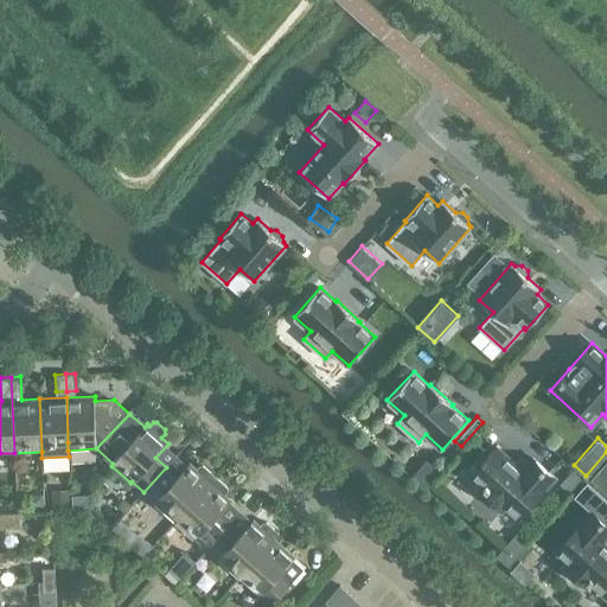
[(523,471),(497,447),(486,459),(481,454),(466,472),(484,487),(480,491),(502,510),(505,506),(518,518),(555,478),(534,458),(523,471)]
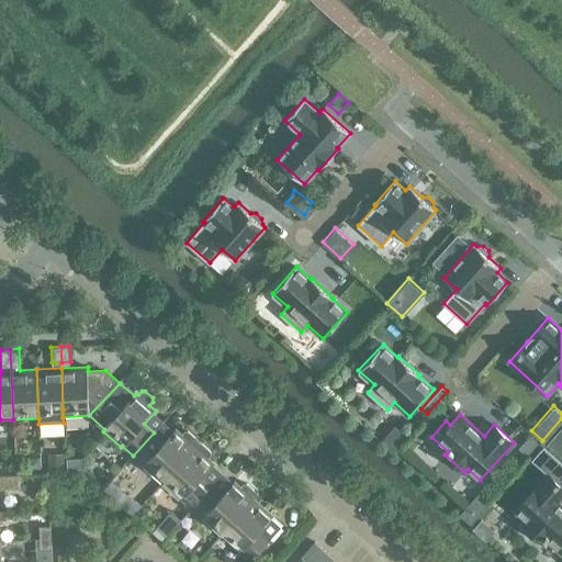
[(407,435),(395,423),(380,439),(392,450),(407,435)]
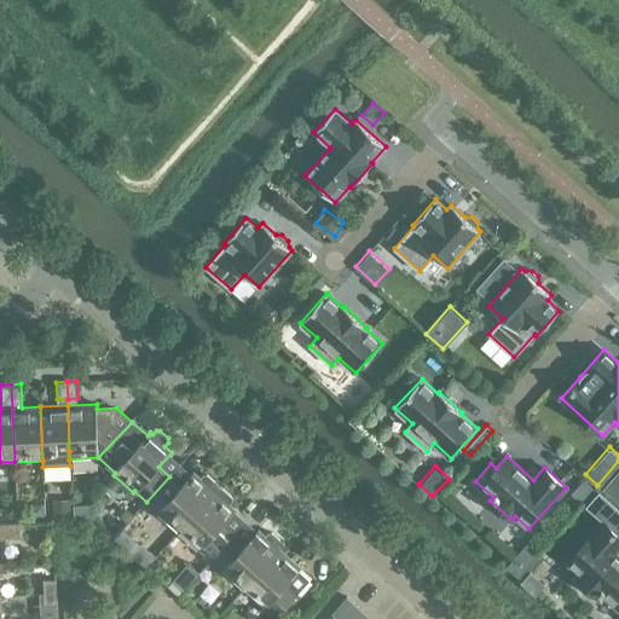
[(618,468),(602,487),(618,502),(618,468)]
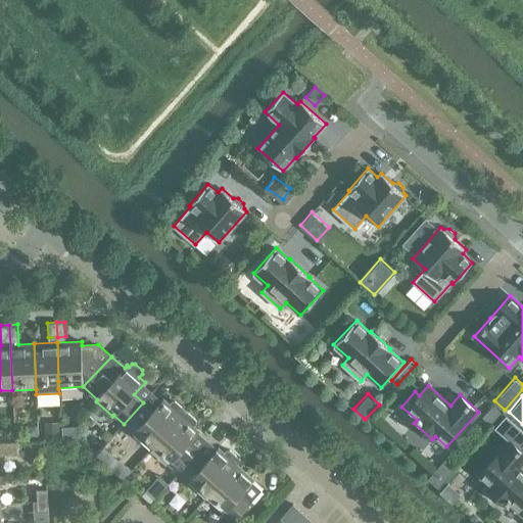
[(152,412),(143,402),(124,424),(135,433),(134,434),(150,449),(182,415),(186,411),(175,400),(172,400),(170,403),(164,398),(152,412)]
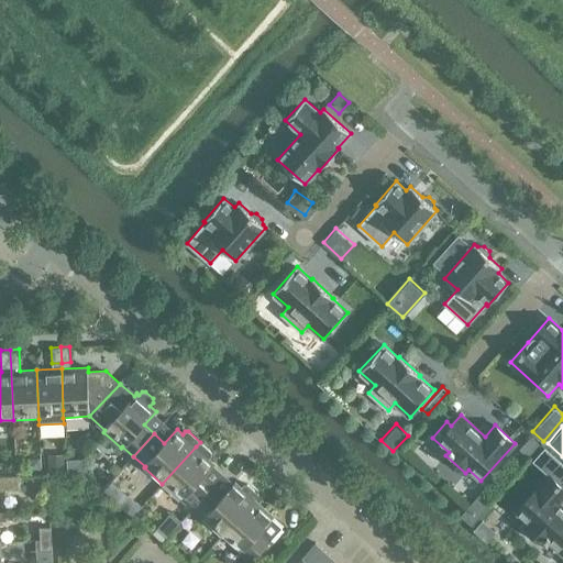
[(528,457),(540,443),(530,434),(518,449),(528,457)]
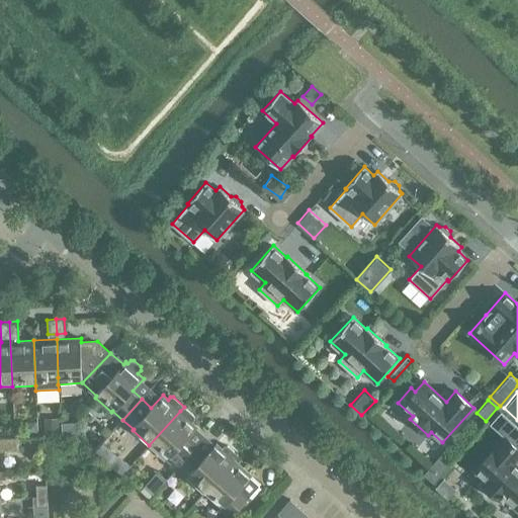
[(184,407),(180,411),(149,445),(150,446),(151,444),(167,459),(177,468),(195,448),(186,440),(198,427),(193,422),(194,421),(193,415),(184,407)]
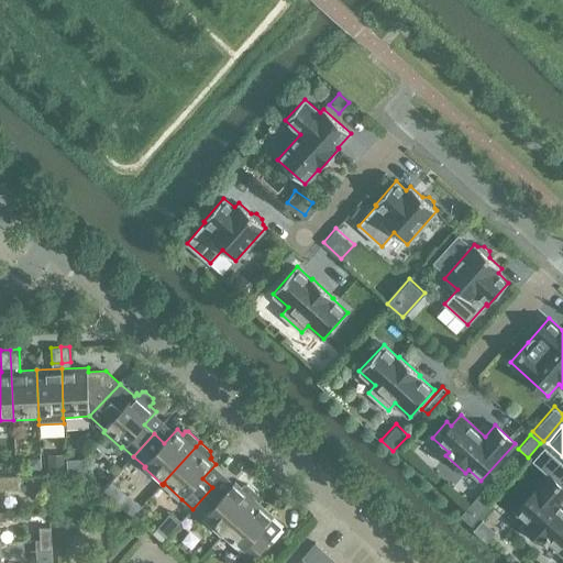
[(562,461),(547,446),(538,455),(556,473),(562,465),(562,461)]
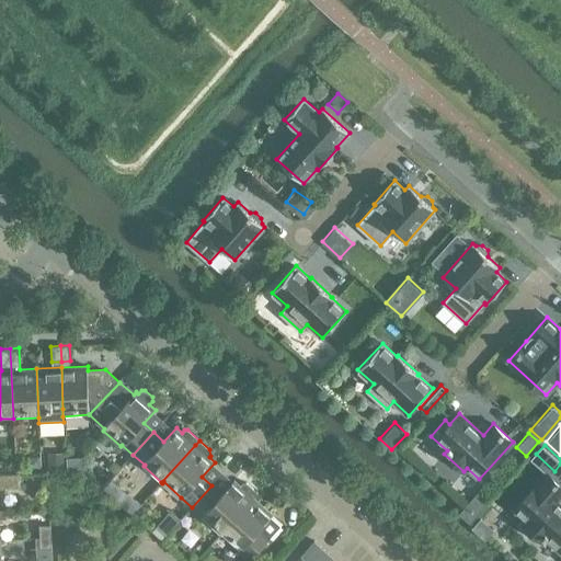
[(47,455),(48,468),(64,468),(63,455),(47,455)]
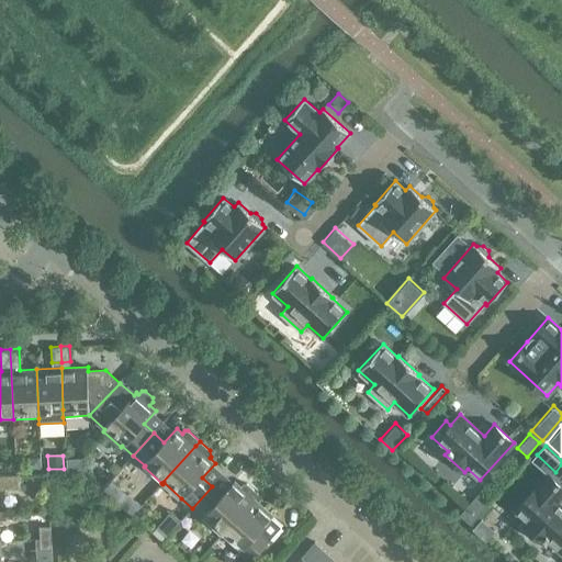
[(83,456),(66,457),(67,471),(85,470),(83,456)]
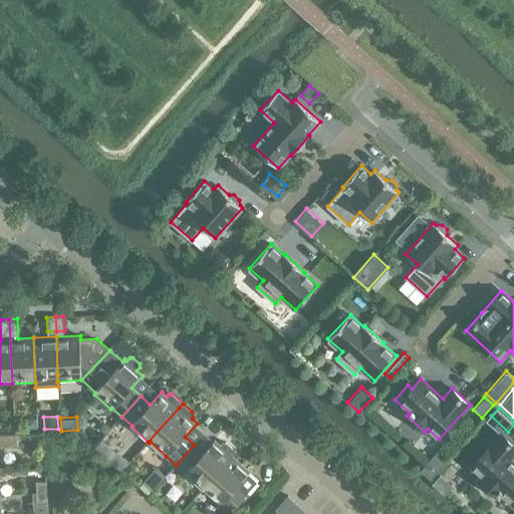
[(0,447),(19,446),(18,433),(0,434),(0,447)]
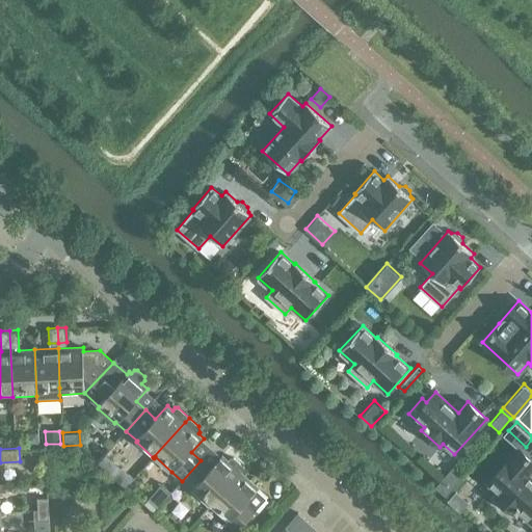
[(531,478),(528,475),(531,471),(531,459),(519,448),(487,483),(499,494),(496,498),(514,514),(517,511),(531,524),(531,478)]
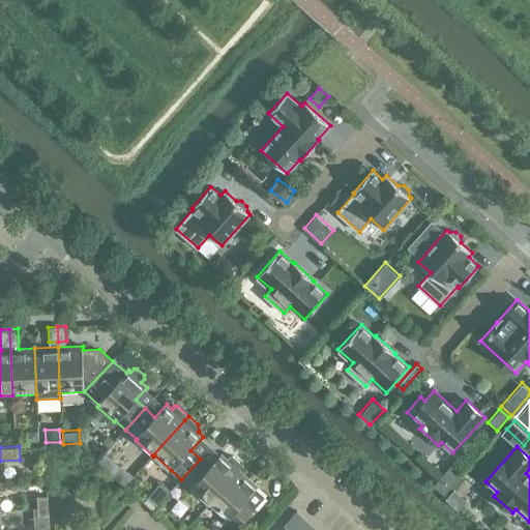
[(222,453),(210,467),(200,459),(181,479),(209,504),(240,470),(243,466),(233,455),(230,457),(227,459),(222,453)]
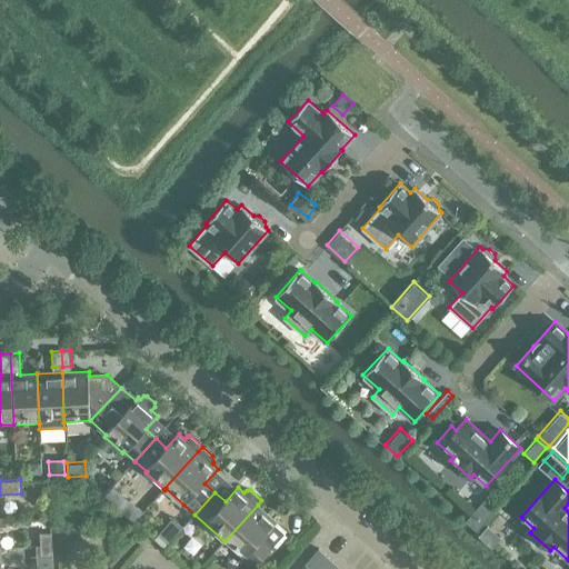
[(485,496),(465,518),(477,528),(496,507),(485,496)]
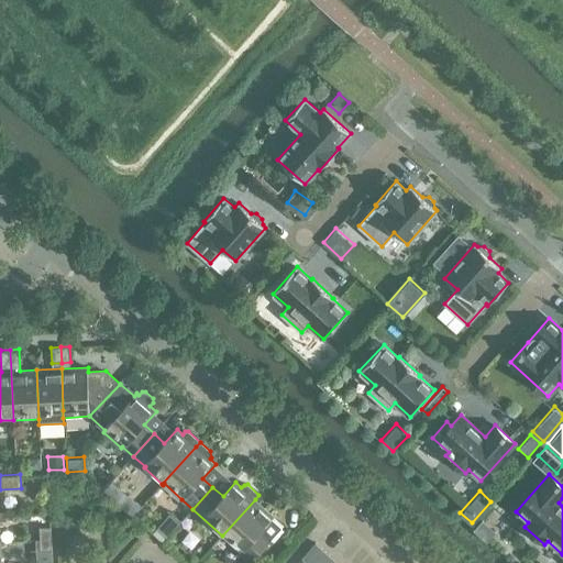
[(275,517),(255,499),(222,536),(252,562),(272,540),(272,539),(282,528),(273,519),(275,517)]
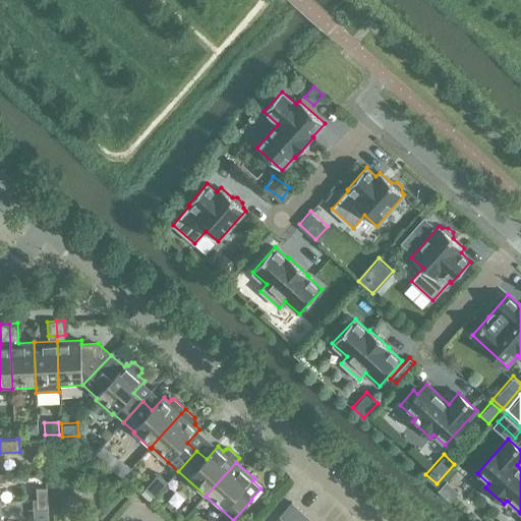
[(168,480),(158,472),(145,488),(154,497),(168,480)]
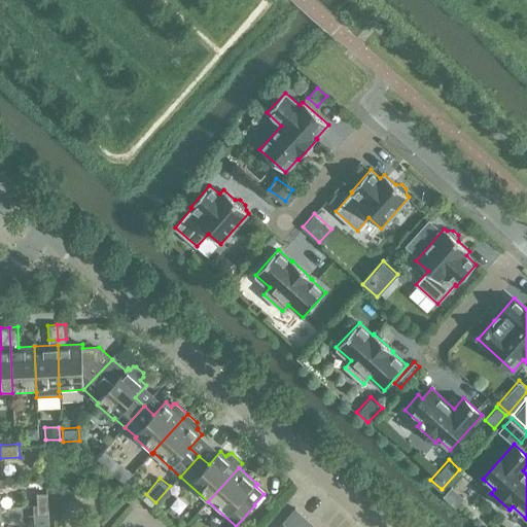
[(464,496),(451,485),(443,494),(455,505),(464,496)]
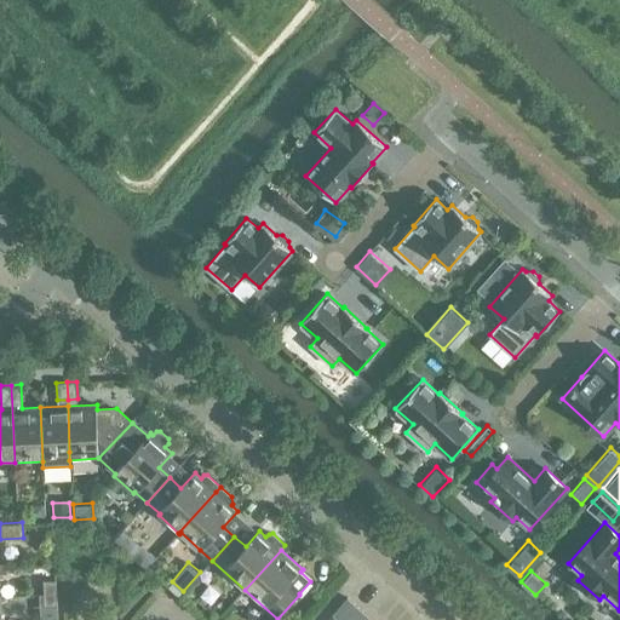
[(42,593),(56,592),(56,580),(42,580),(42,593)]
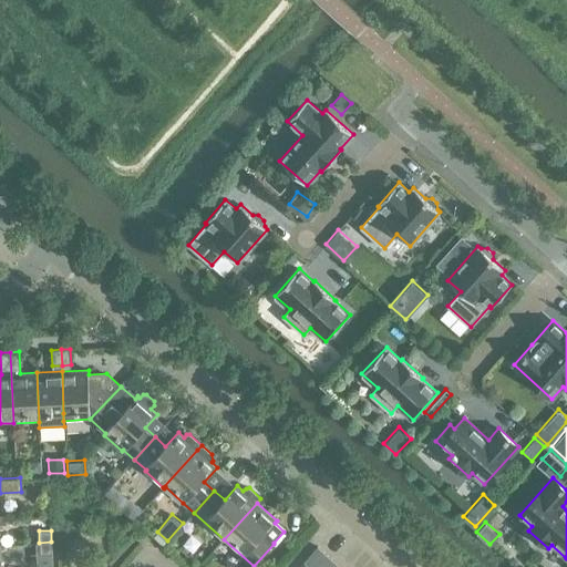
[(40,555),(52,555),(51,542),(39,543),(40,555)]
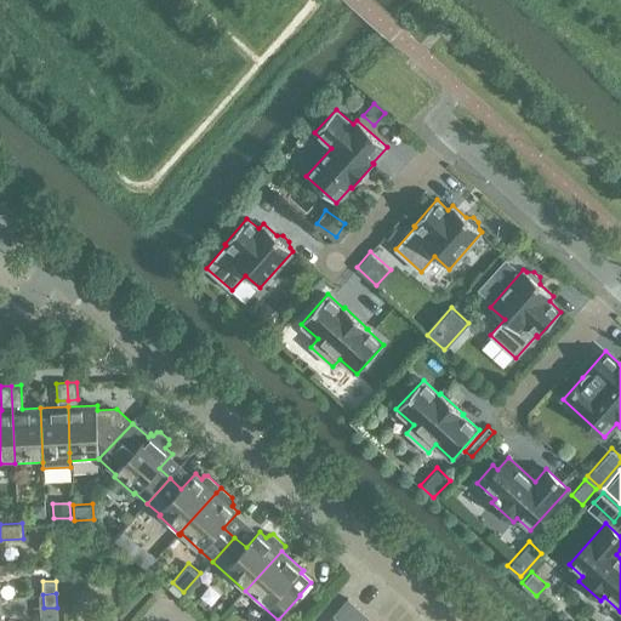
[(371,620),(347,598),(331,615),(336,619),(334,620),(371,620)]
